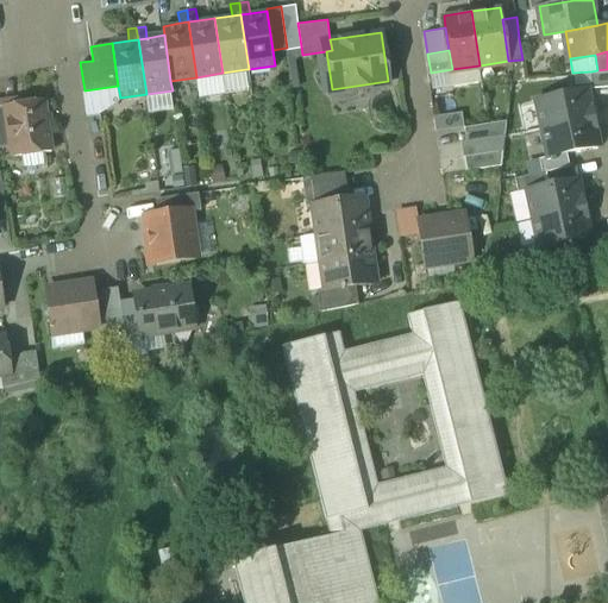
[(452,69),(431,73),(433,87),(482,79),(480,66),(452,69)]
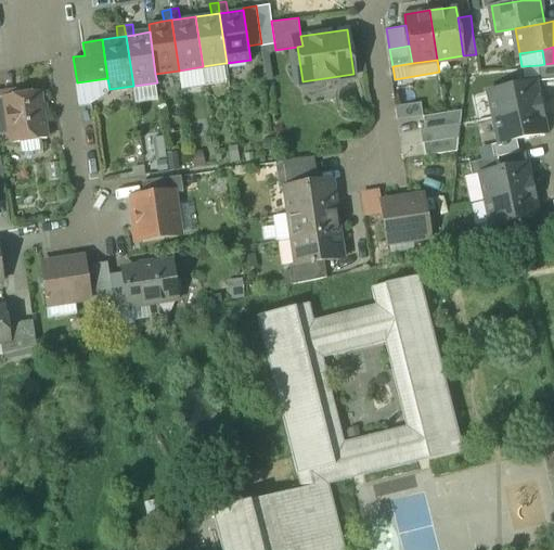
[(203,66),(206,84),(227,80),(224,63),(203,66)]
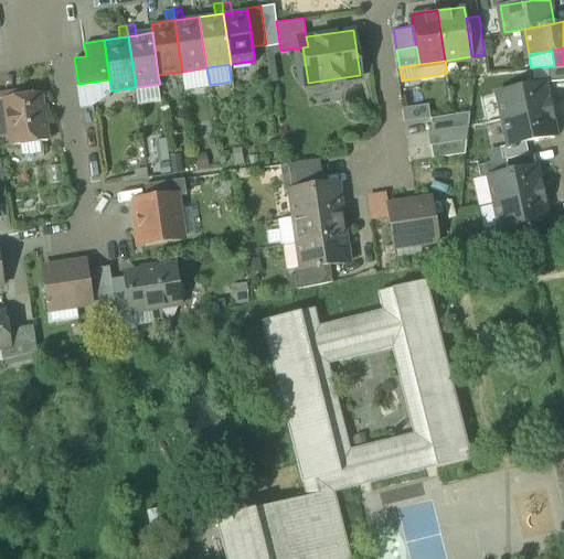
[(550,78),(563,77),(563,64),(554,65),(549,66),(550,78)]
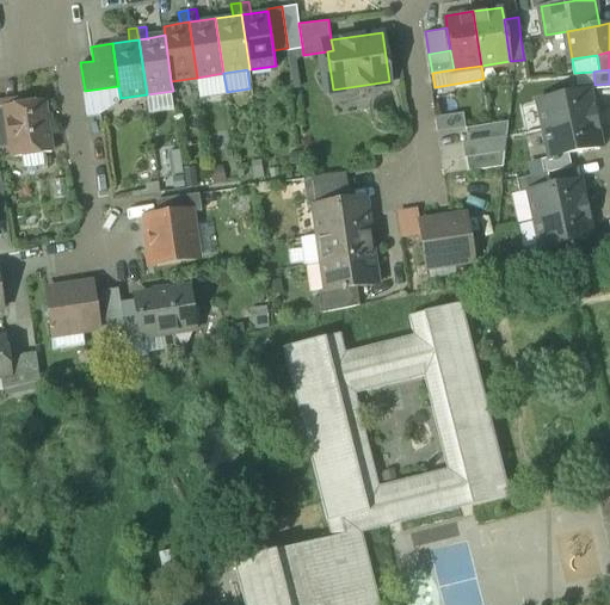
[(227,92),(223,73),(197,78),(201,96),(227,92)]
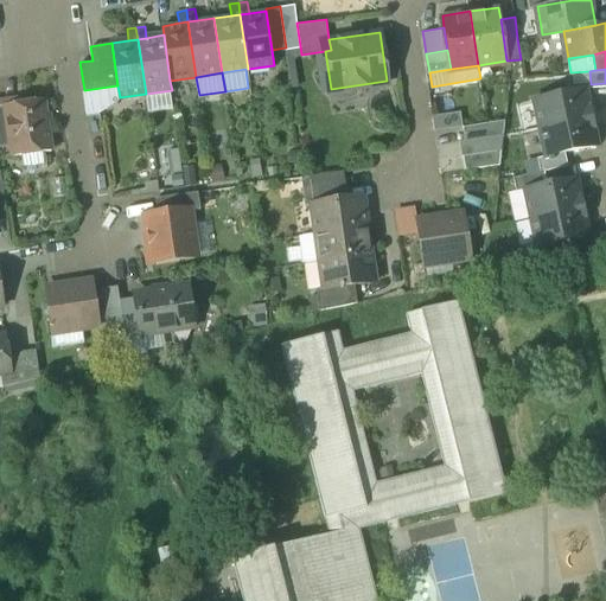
[(117,85),(84,90),(87,113),(102,110),(120,97),(117,85)]
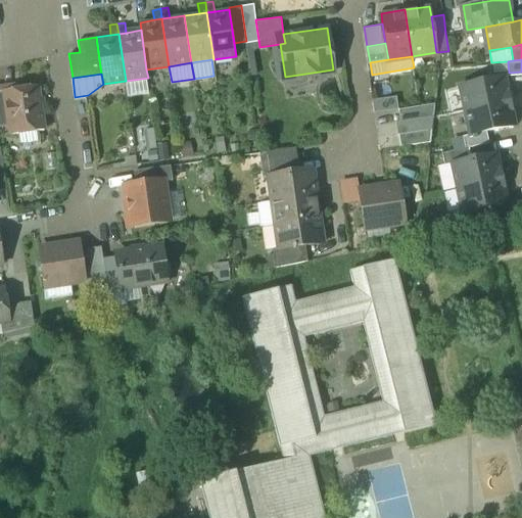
[(460,84),(466,108),(510,99),(505,75),(460,84)]
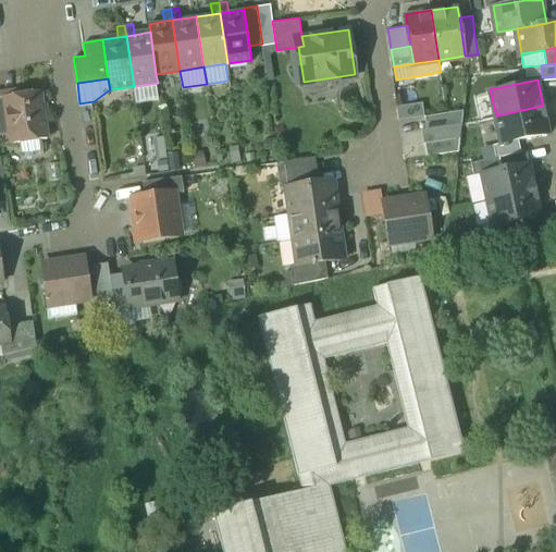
[(158,83),(134,86),(136,101),(160,98),(158,83)]
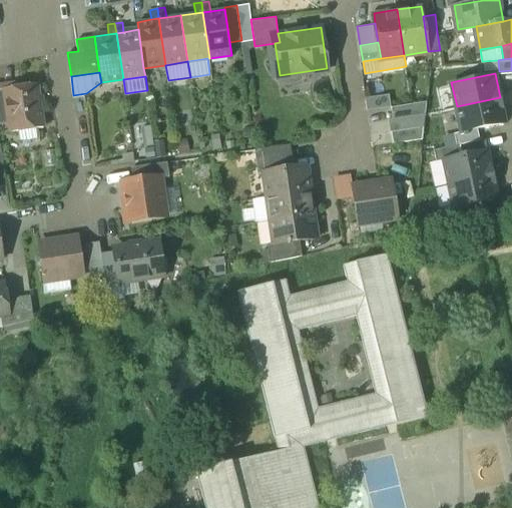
[(9,119),(11,130),(18,129),(39,126),(44,125),(37,83),(25,85),(24,80),(4,83),(4,84),(7,106),(9,119)]
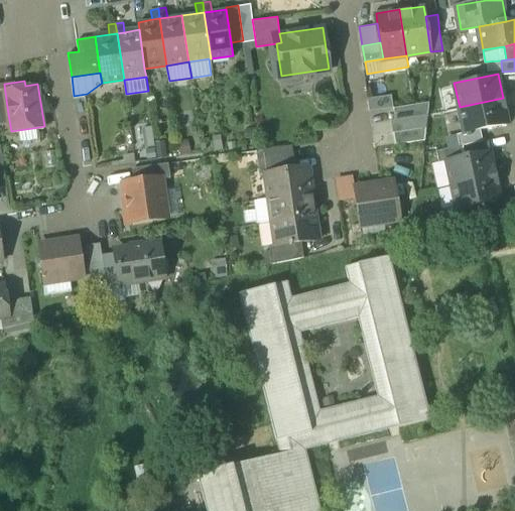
[(368,98),(370,110),(393,107),(391,95),(368,98)]
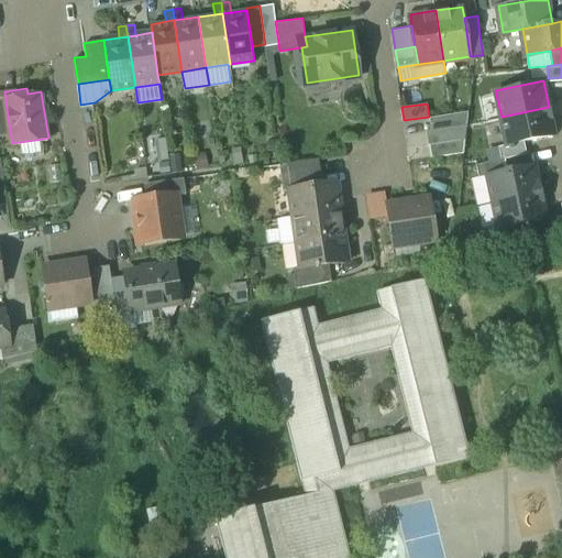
[(554,132),(549,107),(502,117),(507,142),(525,139),(554,132)]
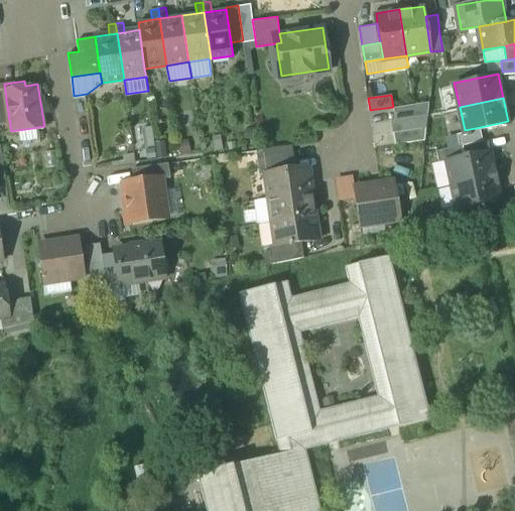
[(393,107),(394,118),(427,114),(428,101),(393,107)]
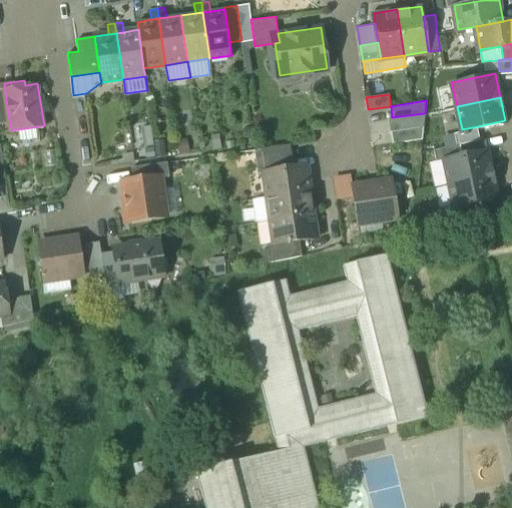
[(0,107),(0,120),(9,119),(7,106),(0,107)]
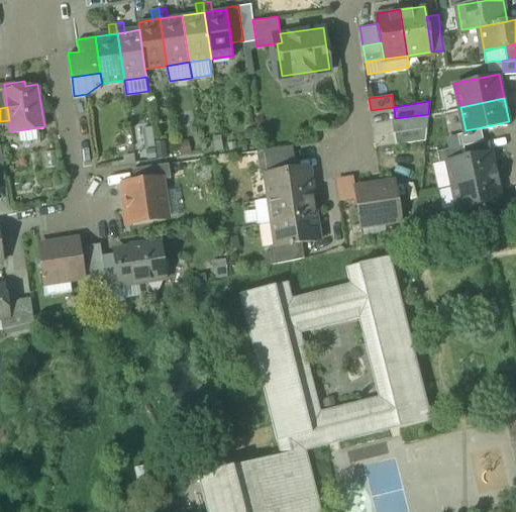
[(392,119),(394,131),(427,126),(428,114),(395,118),(392,119)]
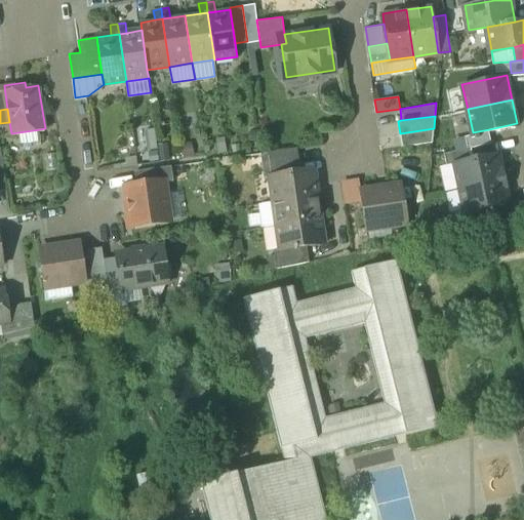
[(159,148),(156,126),(144,128),(147,150),(159,148)]
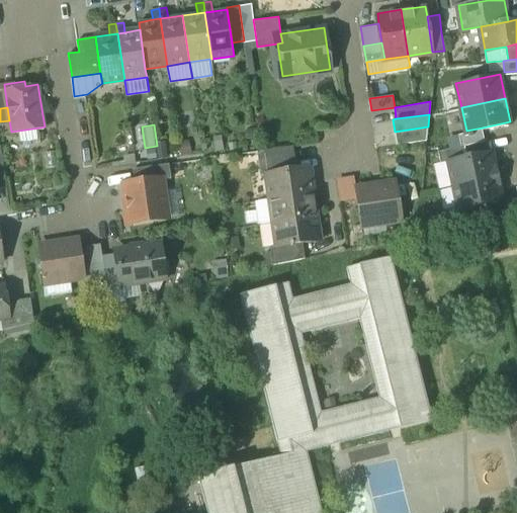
[(427,139),(428,126),(395,132),(397,144),(427,139)]
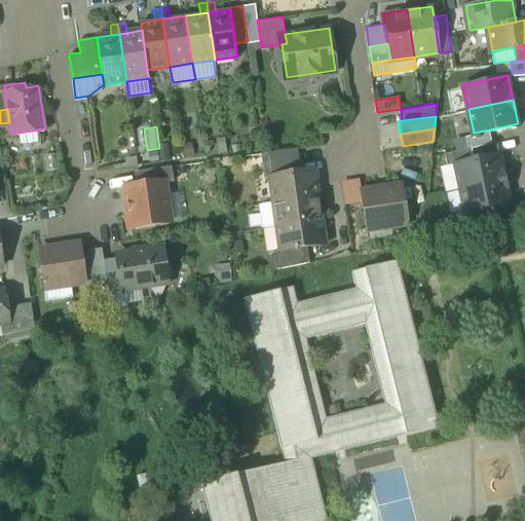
[(40,129),(19,133),(21,146),(42,142),(40,129)]
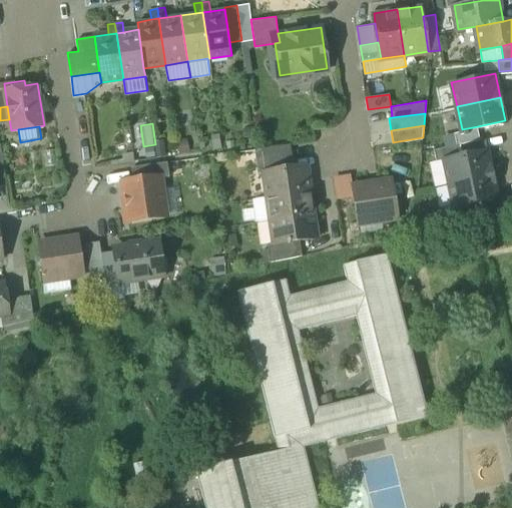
[(454,131),(457,143),(458,143),(480,138),(478,126),(462,129),(454,131)]
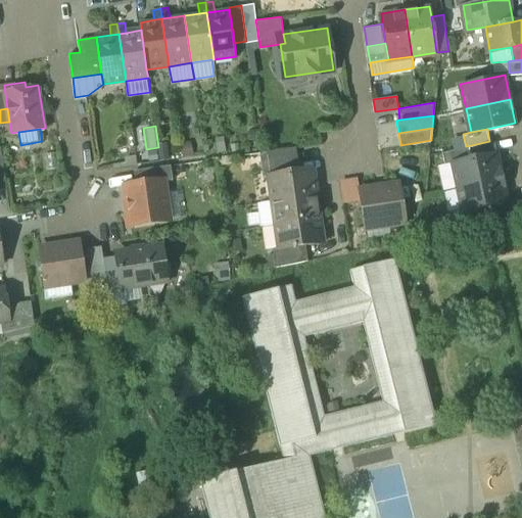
[(442,150),(457,147),(453,132),(434,136),(437,151),(442,150)]
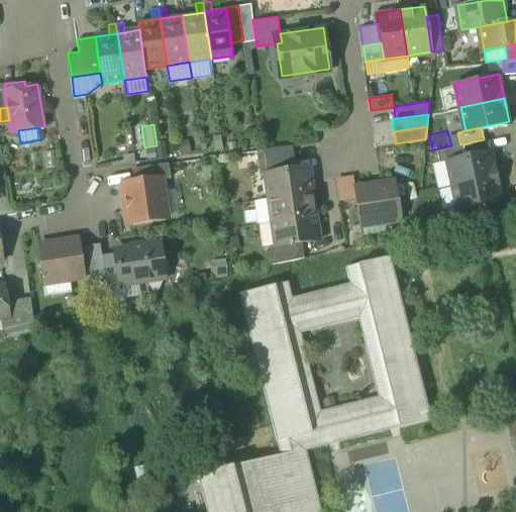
[(256,149),(260,173),(266,173),(296,168),(293,144),(256,149)]
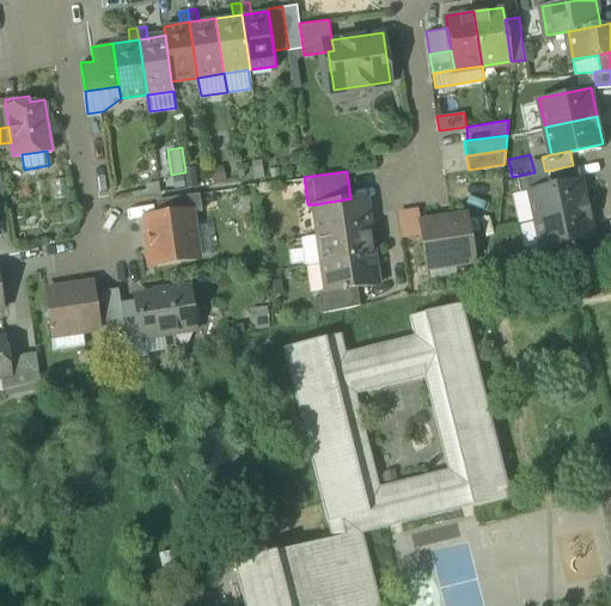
[(518,176),(521,190),(530,189),(549,184),(547,171),(545,171),(535,172),(518,176)]
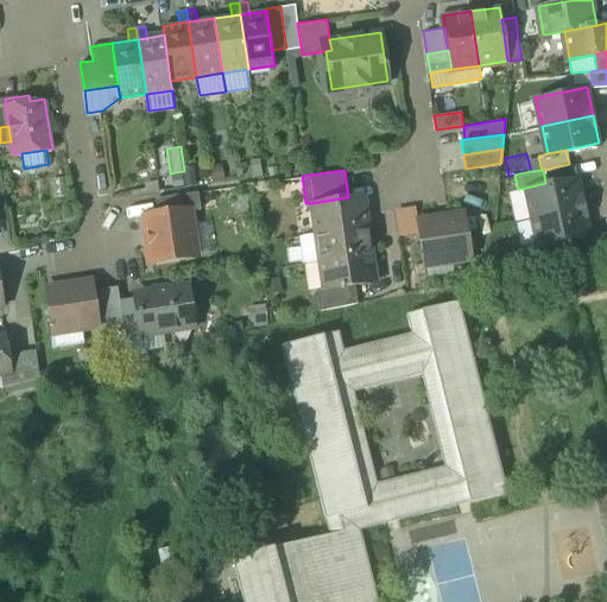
[(526,188),(532,215),(583,204),(577,176),(545,183),(526,188)]
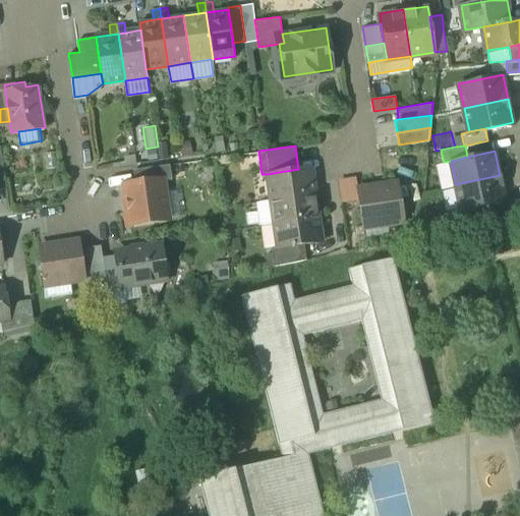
[(443,187),(456,184),(451,161),(444,162),(438,163),(443,187)]
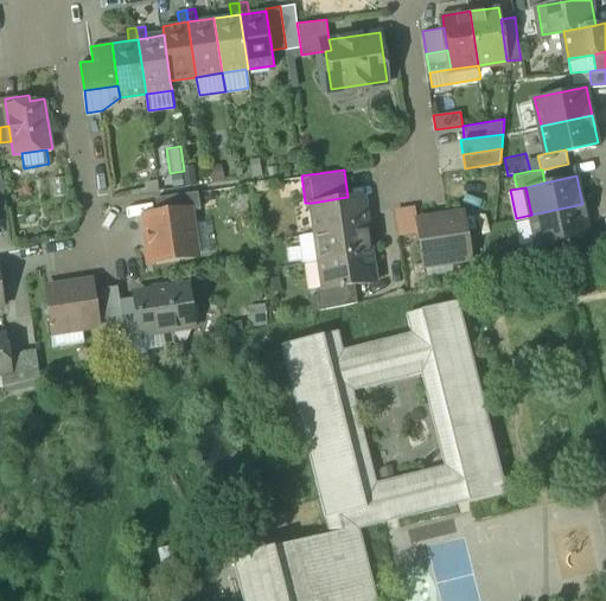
[(157,197),(159,212),(190,208),(190,209),(202,208),(198,190),(157,197)]
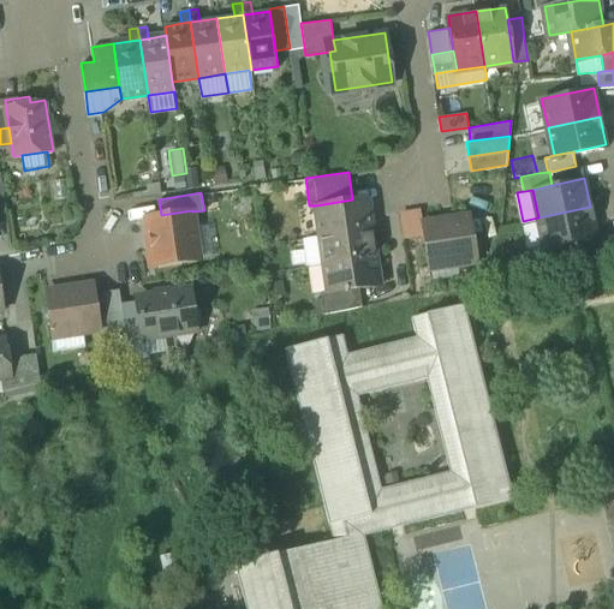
[(252,193),(239,195),(239,199),(234,199),(234,210),(240,210),(240,213),(254,212),(252,193)]
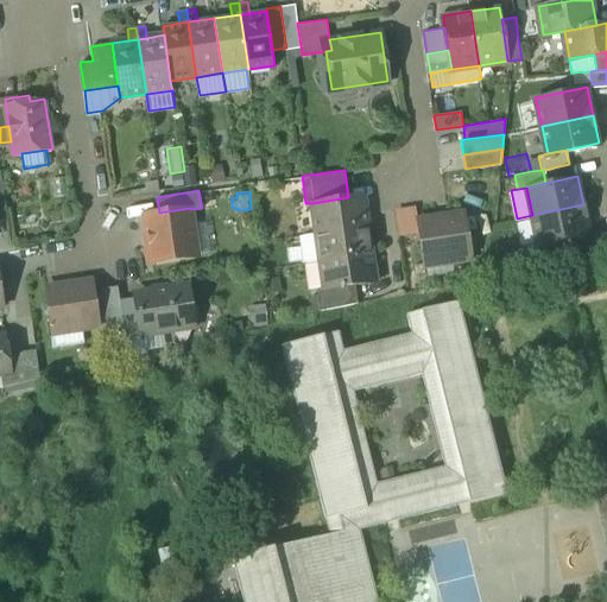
[(313,203),(316,232),(367,223),(364,196),(348,197),(313,203)]
